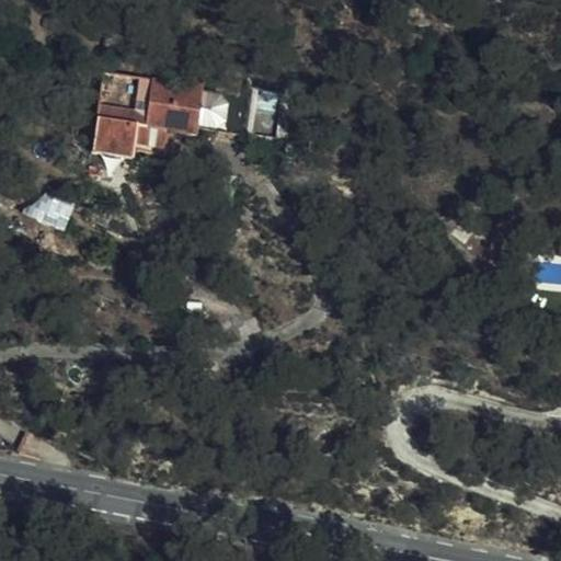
[(169,133),(198,135),(204,82),(137,76),(135,105),(98,101),(92,155),(134,159),(135,150),(167,153),(169,133)]
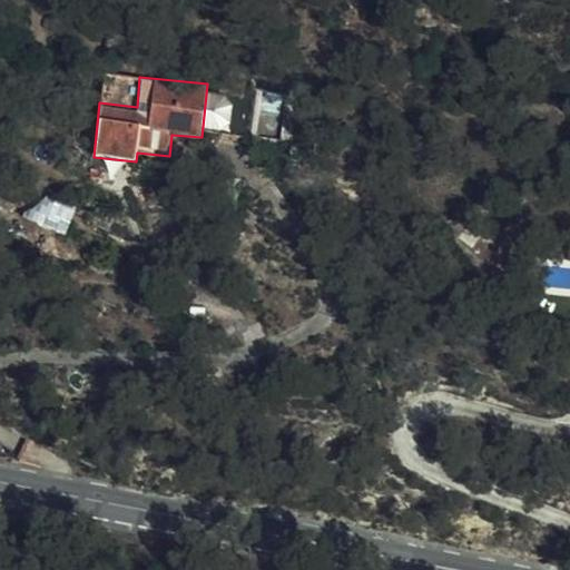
[(117,232),(125,197),(75,187),(68,222),(117,232)]
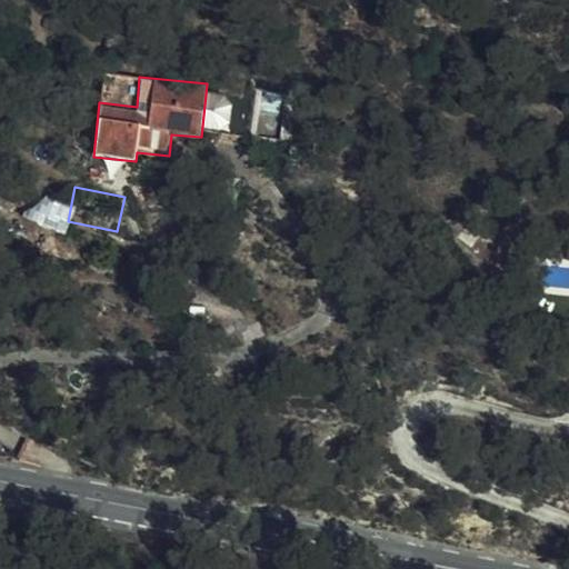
[(137,271),(131,269),(102,263),(101,271),(136,277),(137,271)]
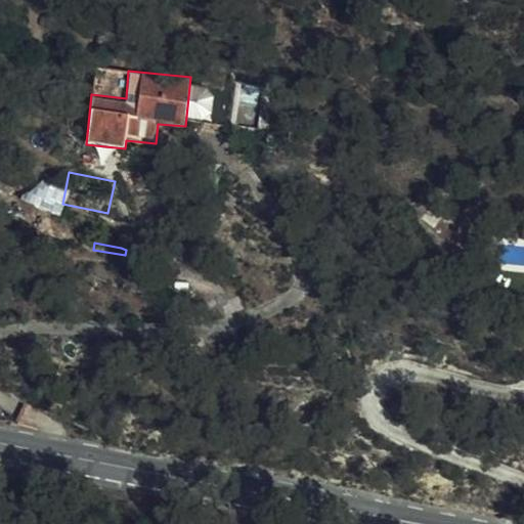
[(30,483),(18,481),(16,491),(32,493),(34,482),(30,482),(30,483)]
